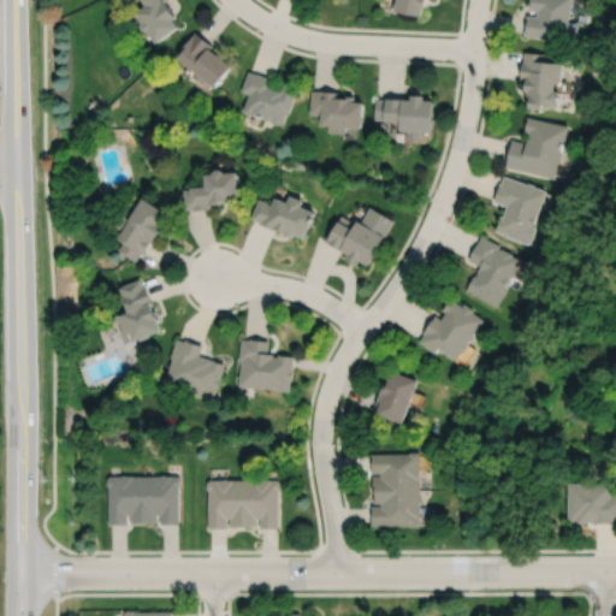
[(148,34),(155,45),(178,28),(173,21),(176,18),(165,3),(167,0),(140,0),(144,6),(134,15),(141,24),(140,27),(140,29),(142,33),(146,34),(148,34)]
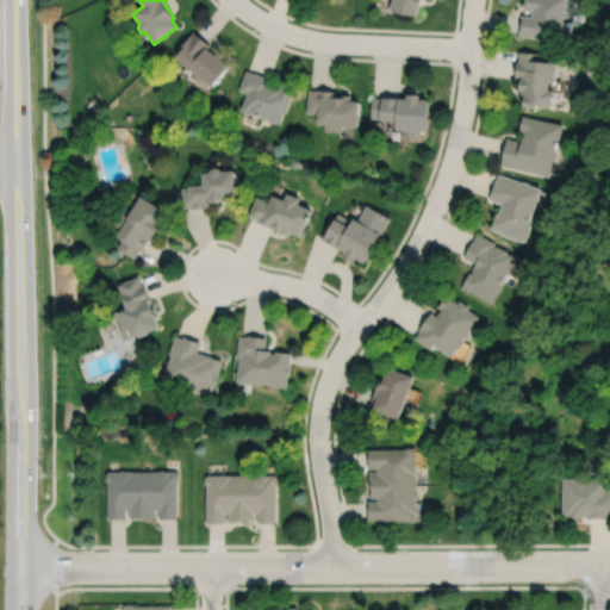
[(392,0),(391,11),(418,17),(419,7),(422,7),(423,0),(392,0)]
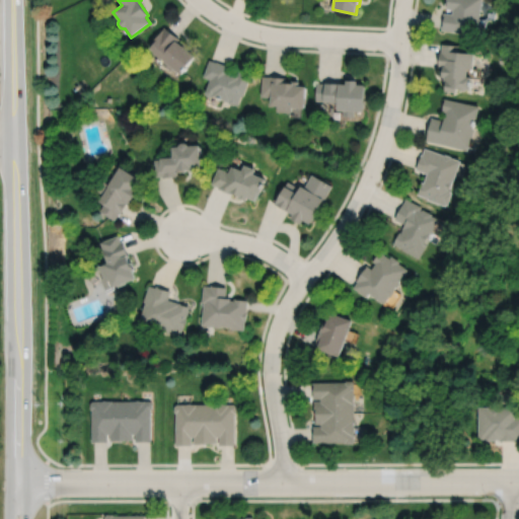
[(480,18),(483,0),(446,0),(446,4),(447,5),(446,12),(445,12),(442,29),(478,34),(479,28),(482,26),(482,20),(480,18)]
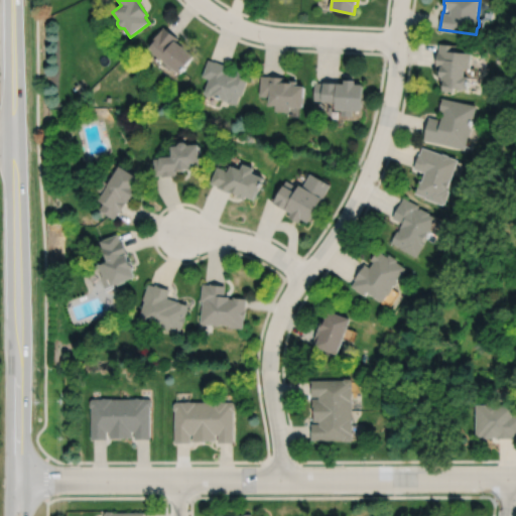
[(163,27),(148,46),(149,48),(148,49),(152,52),(152,53),(162,61),(160,65),(169,72),(171,69),(180,75),(195,56),(175,41),(178,38),(163,27)]
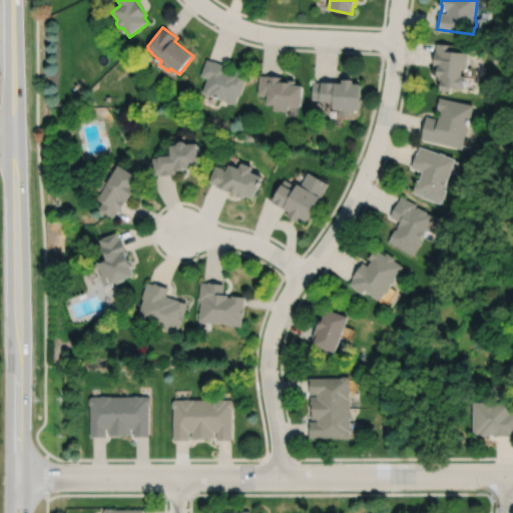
[(438,43),(437,51),(436,51),(434,66),(439,67),(439,76),(439,82),(442,82),(441,91),(453,92),(453,89),(467,90),(468,77),(464,77),(465,68),(469,68),(470,53),(453,52),(454,45),(438,43)]
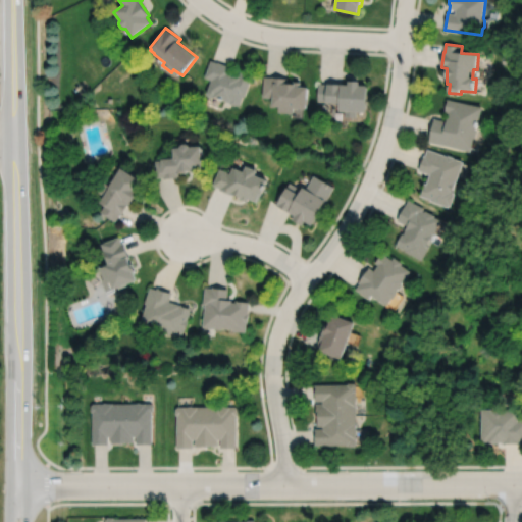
[(243,72),(240,71),(238,76),(229,73),(231,67),(217,62),(217,63),(210,60),(204,77),(211,81),(206,95),(207,97),(211,98),(214,98),(228,103),(230,105),(235,107),(237,106),(240,107),(243,98),(244,98),(252,75),(250,75),(249,72),(245,71),(243,72)]
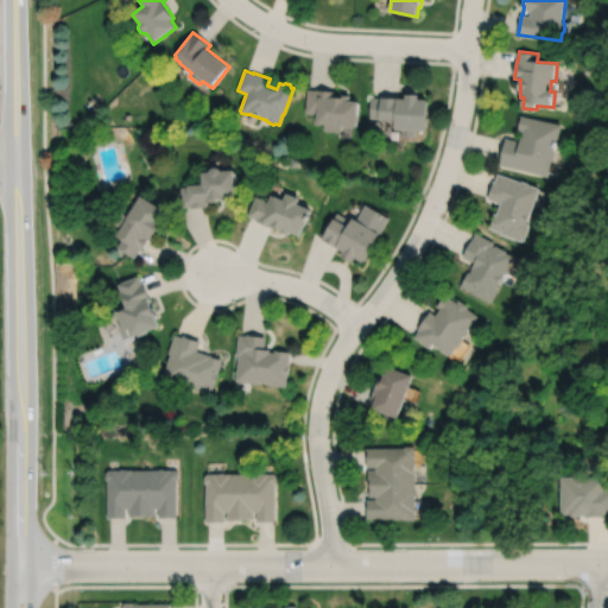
[(308,89),(305,113),(318,114),(317,125),(325,126),(324,132),(342,133),(342,127),(358,128),(360,102),(350,101),(352,95),(342,95),(342,97),(335,97),(335,90),(317,89),(317,90),(308,89)]
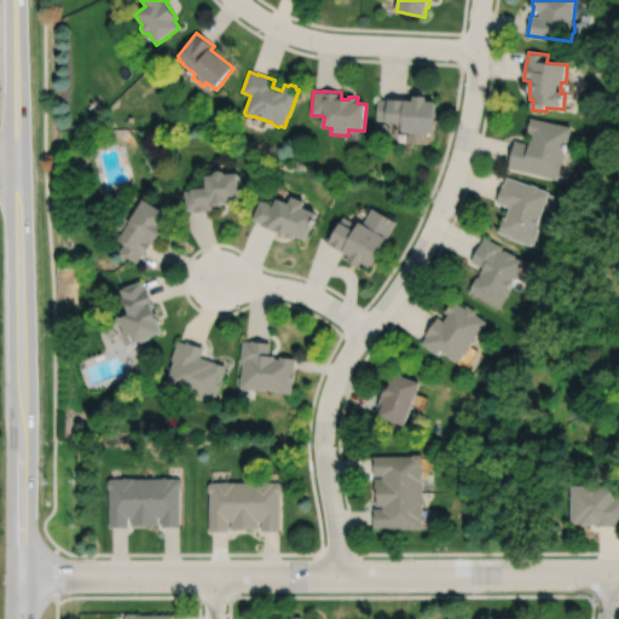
[(379,99),(377,121),(387,121),(387,122),(404,123),(404,133),(410,133),(410,139),(424,140),(424,133),(435,134),(437,102),(427,102),(427,97),(414,96),(414,100),(388,99),(388,100),(379,99)]
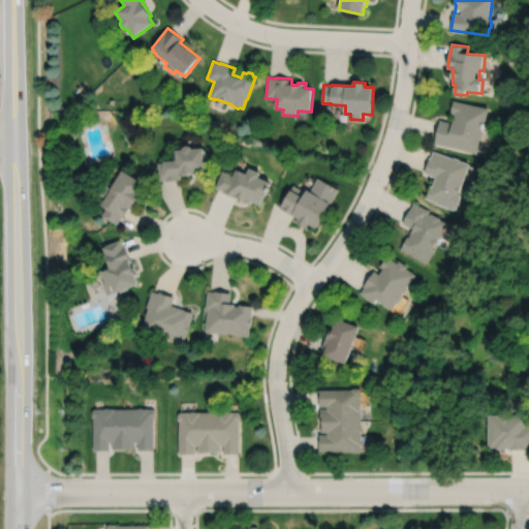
[(454,100),(450,114),(456,115),(455,119),(453,119),(453,123),(440,120),(435,145),(478,154),(480,142),(483,142),(485,131),(484,131),(486,122),(487,122),(490,109),(454,100)]
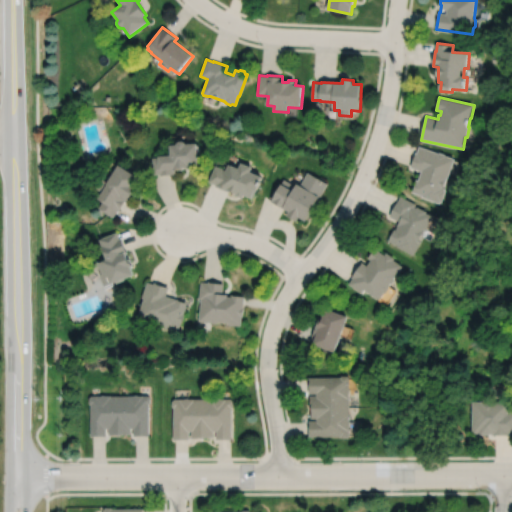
[(176,146),(169,147),(170,156),(152,158),(153,175),(160,174),(160,176),(176,175),(176,172),(184,172),(184,169),(191,169),(191,168),(199,167),(197,145),(186,146),(185,144),(183,143),(181,143),(179,143),(177,145),(176,146)]
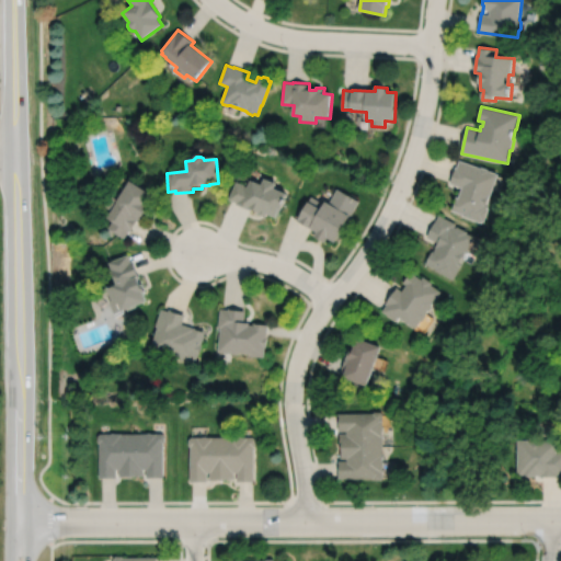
[(481,168),(460,160),(457,168),(456,167),(449,183),(462,187),(459,197),(457,196),(451,210),(464,215),(464,216),(483,224),(484,222),(485,222),(490,210),(489,209),(490,208),(488,207),(500,175),(490,171),(488,170),(482,168),(481,168)]
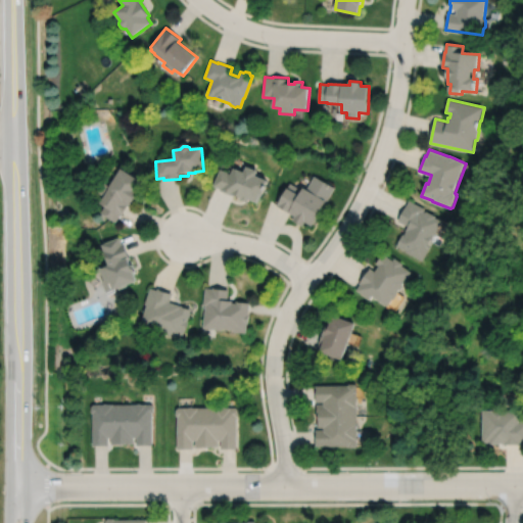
[(246,168),(244,173),(233,169),(233,171),(229,170),(228,173),(220,170),(212,186),(220,189),(220,190),(241,199),(241,200),(248,203),(249,200),(257,203),(260,196),(263,196),(268,182),(255,177),(257,173),(256,169),(249,167),(246,168)]
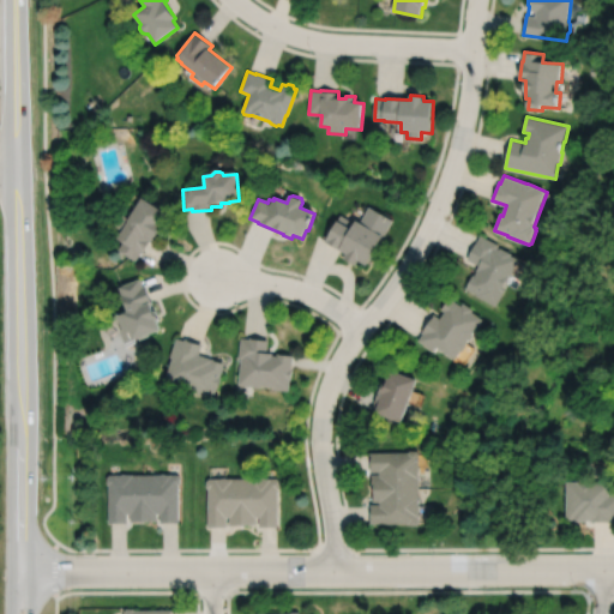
[(144,198),(143,200),(140,200),(134,211),(132,209),(126,218),(128,220),(120,235),(125,238),(119,248),(137,259),(143,250),(145,251),(150,241),(152,242),(157,234),(162,238),(168,227),(164,224),(169,216),(168,215),(169,214),(144,198)]
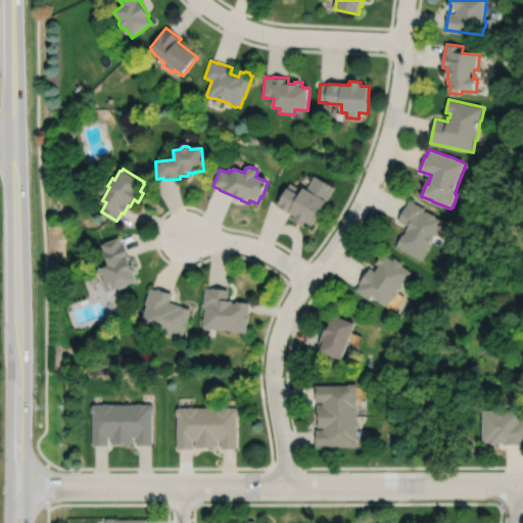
[(290,183),(277,206),(296,218),(293,222),(303,228),(306,224),(314,227),(335,188),(315,176),(306,190),(303,189),(302,190),(290,183)]
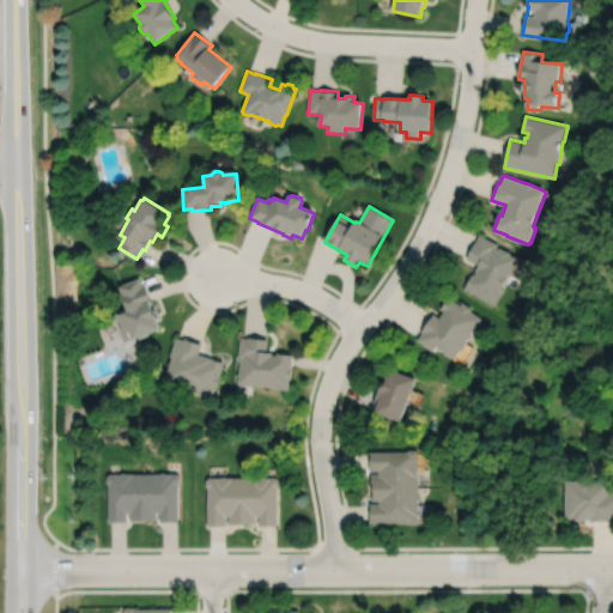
[(480,235),(477,243),(475,242),(468,258),(477,262),(474,267),(475,267),(473,273),(472,272),(465,286),(475,292),(475,293),(496,303),(504,285),(503,285),(516,259),(511,256),(513,254),(499,248),(499,249),(497,248),(499,244),(480,235)]
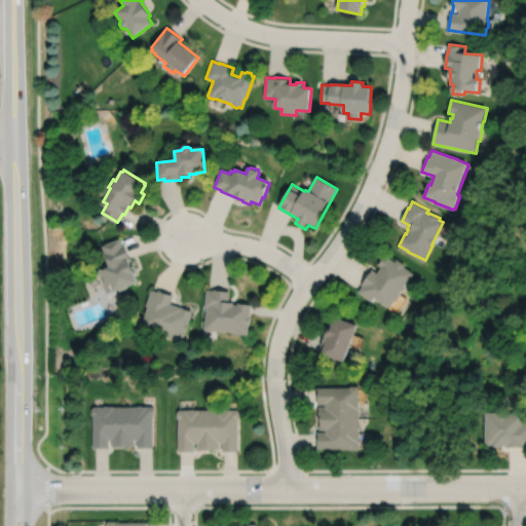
[(120,236),(102,243),(110,264),(102,267),(106,278),(103,279),(109,295),(117,291),(116,288),(120,287),(121,289),(130,285),(129,284),(141,278),(138,271),(140,270),(137,262),(135,263),(132,256),(125,242),(123,242),(120,236)]
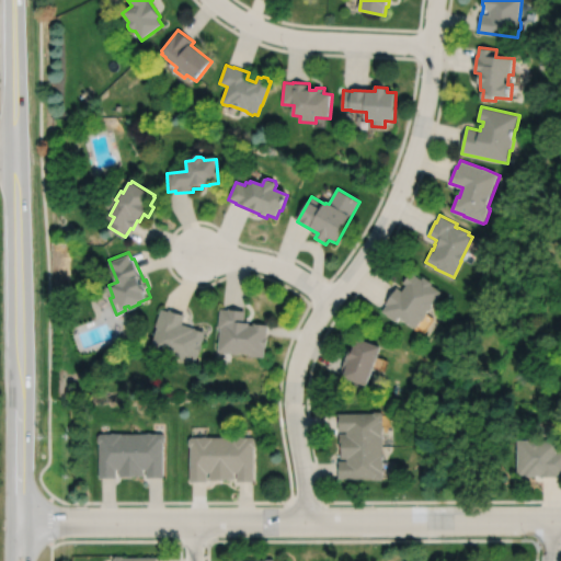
[(410,270),(402,281),(405,283),(402,288),(397,285),(385,301),(386,302),(381,309),(397,319),(400,315),(416,325),(421,319),(423,318),(426,312),(426,310),(428,307),(430,308),(433,304),(432,302),(442,289),(432,282),(433,281),(423,274),(421,277),(410,270)]
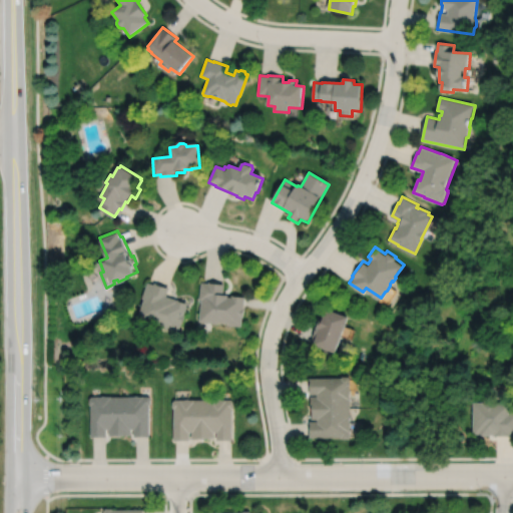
[(200,281),(198,299),(200,299),(198,320),(217,322),(217,320),(227,321),(227,323),(240,325),(241,315),(242,315),(243,306),(244,295),(230,293),(230,295),(227,295),(227,293),(222,292),(223,282),(207,280),(207,282),(200,281)]
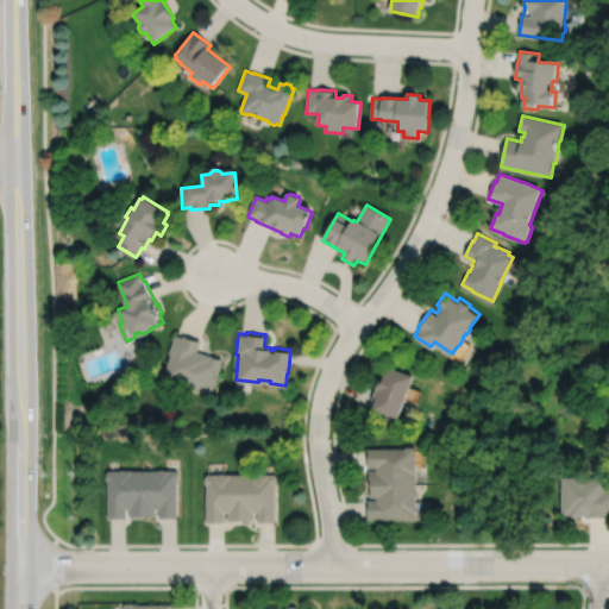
[(176,333),(170,352),(173,352),(165,377),(211,391),(214,382),(215,382),(219,371),(218,371),(221,357),(200,351),(196,350),(200,338),(184,333),(184,336),(176,333)]
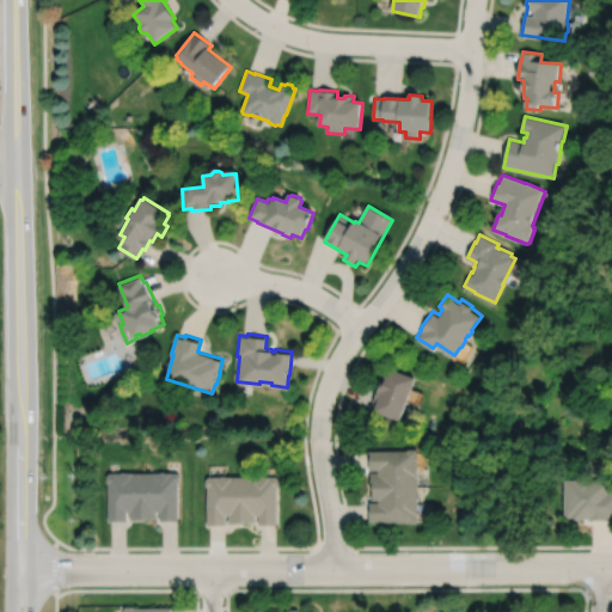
[(391,366),(387,374),(386,373),(384,379),(381,379),(371,408),(401,418),(416,374),(391,366)]
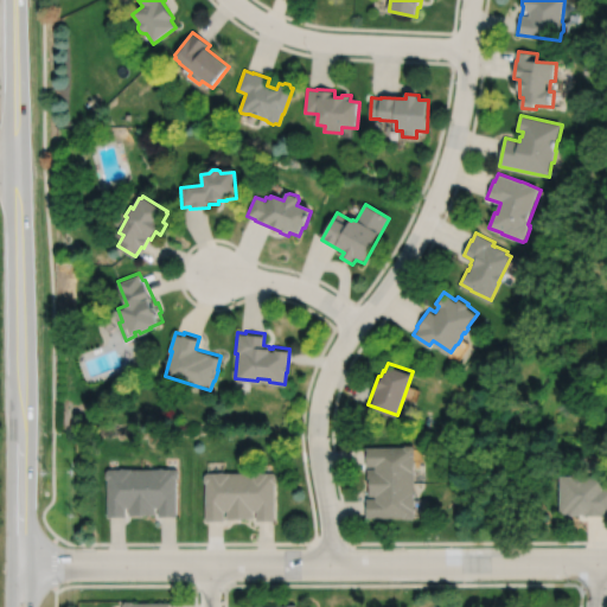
[(403,446),(366,446),(366,465),(376,465),(376,467),(368,467),(368,483),(369,483),(369,494),(376,494),(376,497),(366,497),(366,516),(403,516),(406,517),(413,517),(414,516),(414,446),(411,443),(404,443),(403,446)]
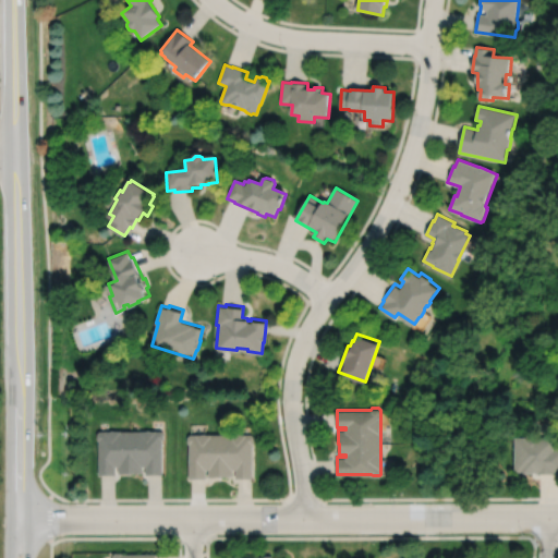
[(99,439),(99,474),(117,474),(117,465),(119,465),(119,473),(133,473),(133,472),(144,472),(144,465),(146,465),(146,474),(164,474),(164,439),(165,438),(165,432),(164,429),(100,431),(98,433),(98,438),(99,439)]
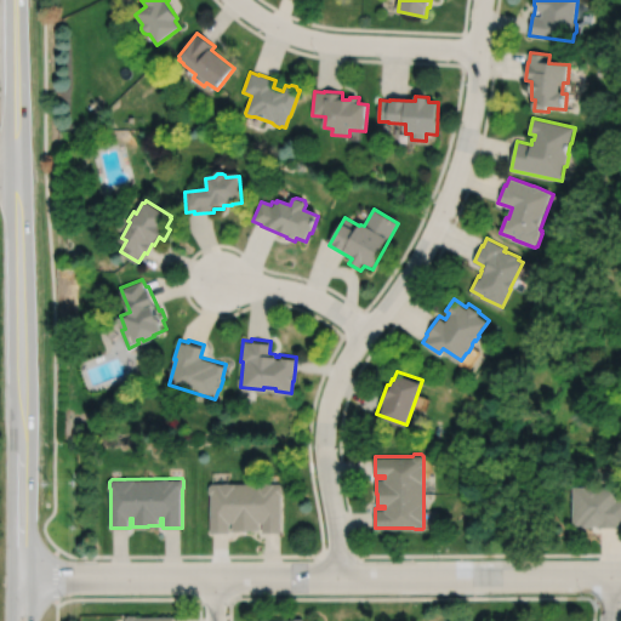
[(209,493),(209,531),(228,531),(228,520),(231,520),(231,530),(245,530),(245,528),(258,528),(258,520),(261,520),(261,531),(280,531),(280,493),(281,491),(281,485),(280,482),(210,482),(208,485),(208,491),(209,493)]
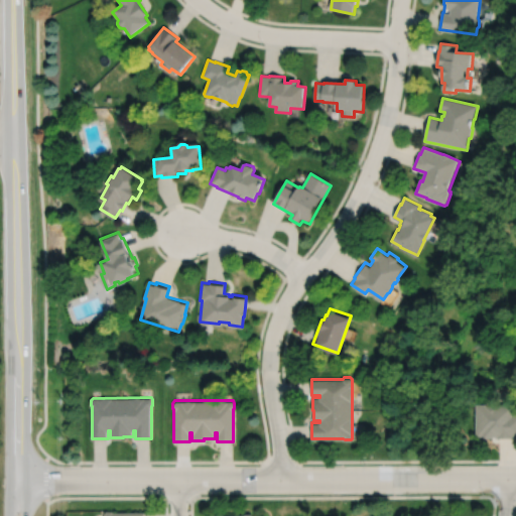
[(476,402),(476,434),(484,434),(484,435),(495,435),(495,436),(513,436),(513,435),(515,435),(515,413),(512,413),(512,402),(476,402)]
